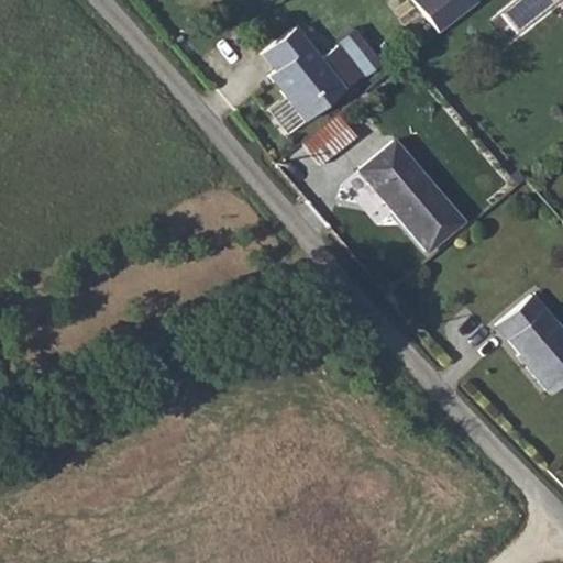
[(415,0),(440,31),(478,0),(415,0)]
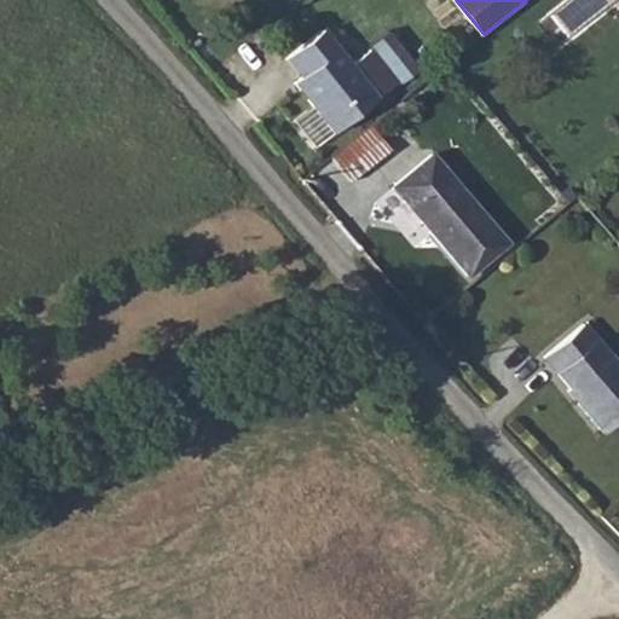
[(296,81),(336,131),(380,96),(325,27),(288,57),(300,76),(296,81)]
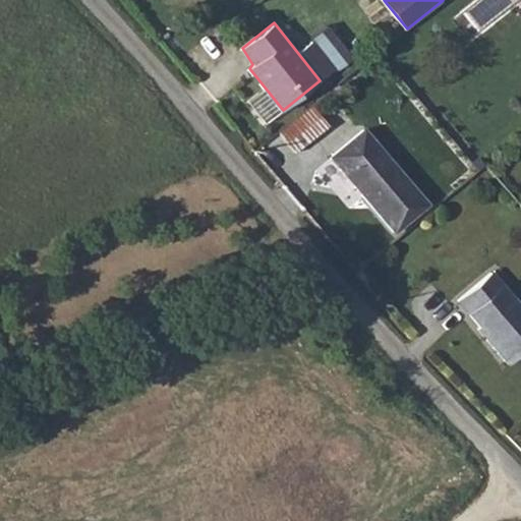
[(280,131),(277,133),(294,154),(328,126),(311,106),(310,107),(304,112),(298,117),(292,121),(286,126),(280,131)]
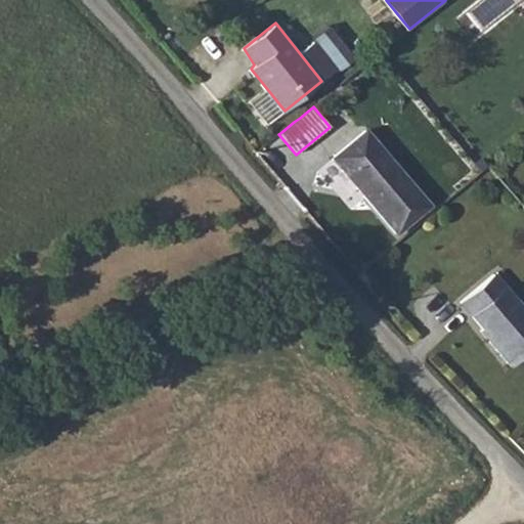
[(364,131),(332,159),(396,233),(428,206),(364,131)]
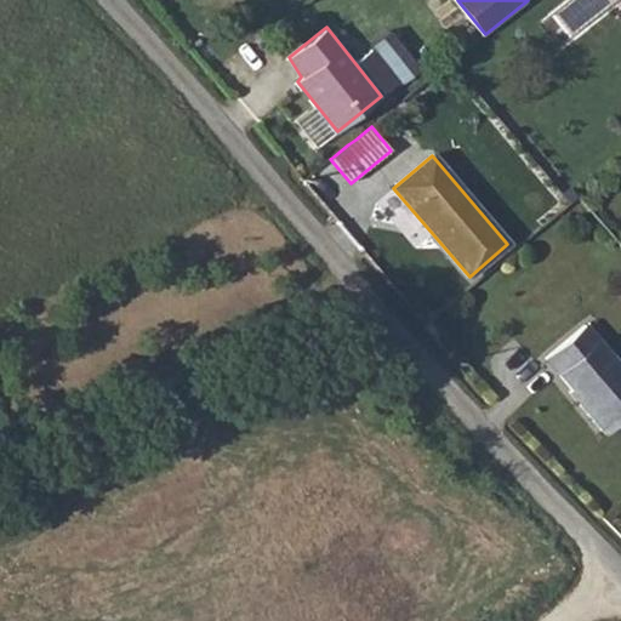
[(620,363),(588,325),(548,359),(579,397),(576,400),(605,437),(620,423),(620,363)]
